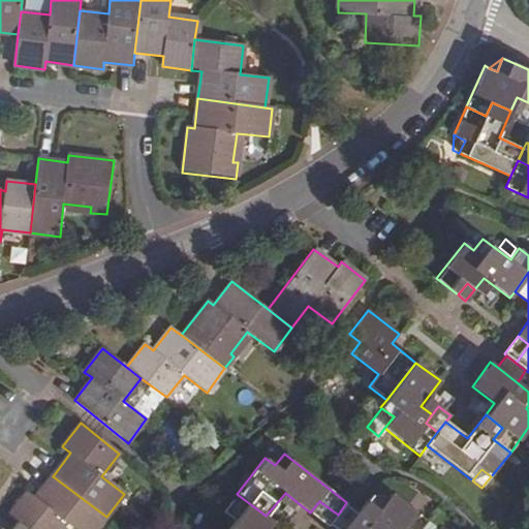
[(96,528),(106,517),(53,476),(35,499),(27,493),(8,516),(18,523),(25,528),(61,528),(66,523),(73,528),(96,528)]
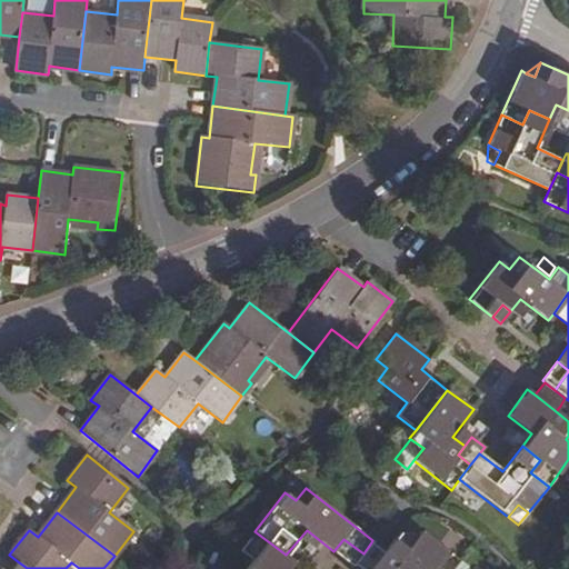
[(400,532),(385,553),(372,568),(431,568),(432,568),(433,568),(451,568),(459,560),(421,530),(412,542),(400,532)]
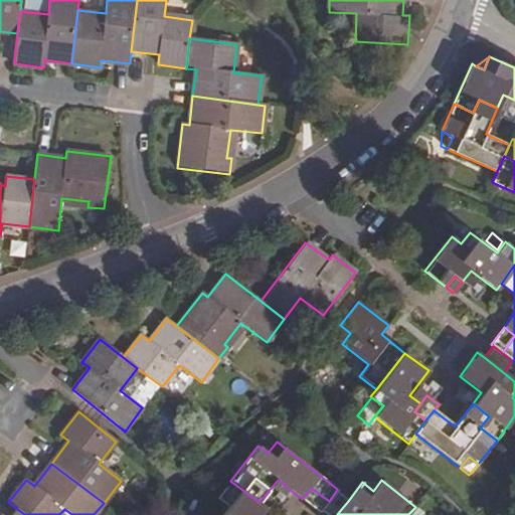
[(259,502),(230,481),(217,498),(228,507),(221,514),(259,514),(266,507),(259,502)]
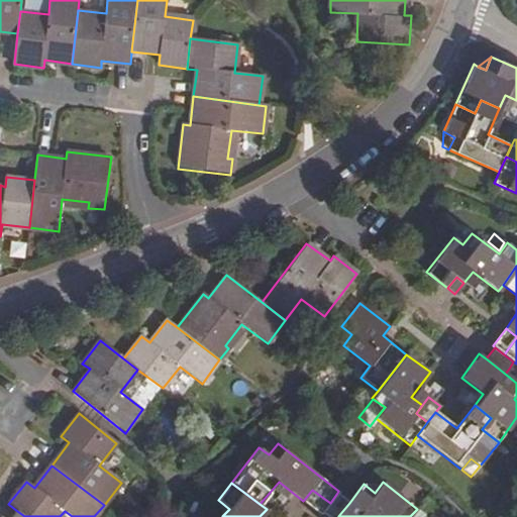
[(312,490),(303,501),(321,515),(322,514),(330,503),(312,490)]
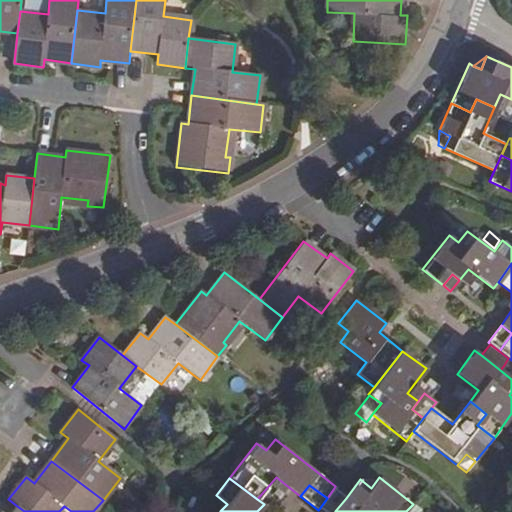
[(335,511),(346,498),(334,488),(327,498),(319,509),(322,511),(335,511)]
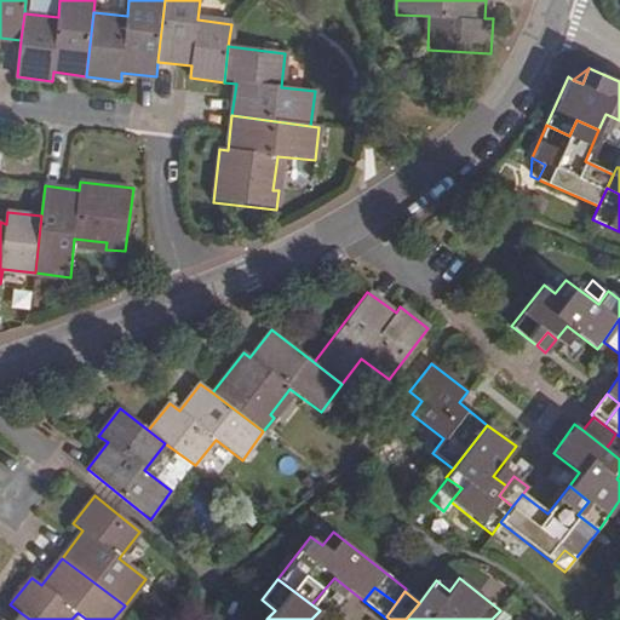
All buildings are outlined.
